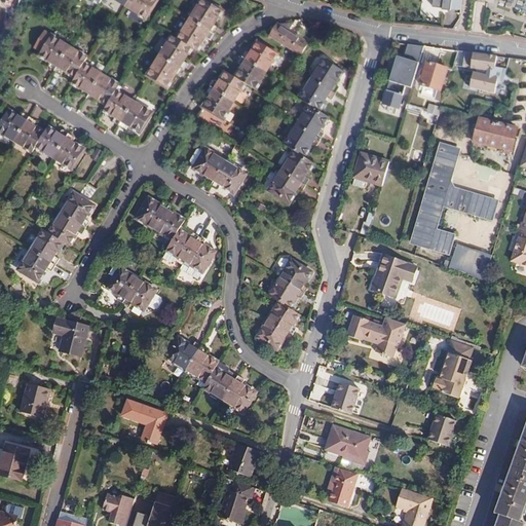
[(156,0),(114,0),(145,19),(156,0)]
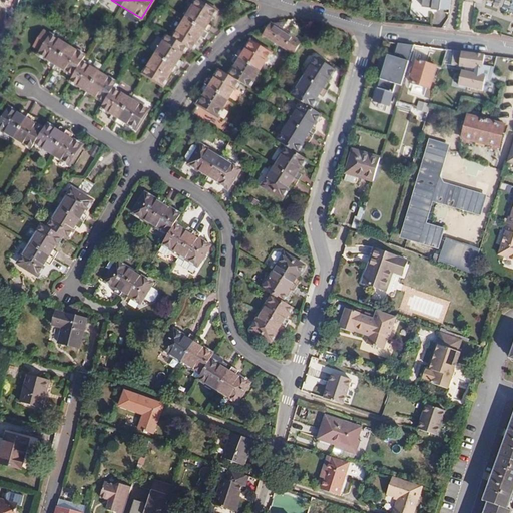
[(205,39),(213,26),(209,24),(217,11),(198,0),(195,0),(172,37),(187,47),(192,50),(201,37),(205,39)]
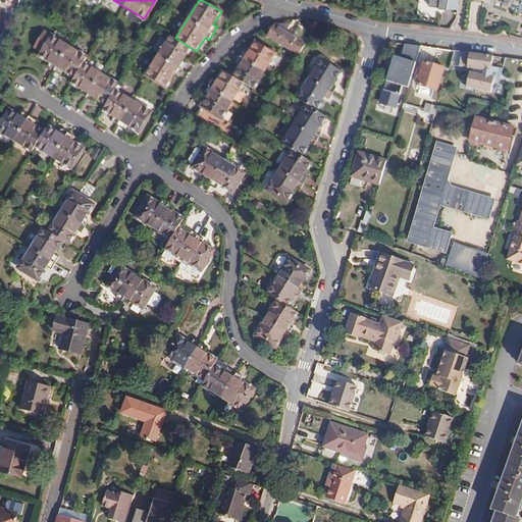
[(458,0),(431,0),(430,6),(457,10),(458,0)]
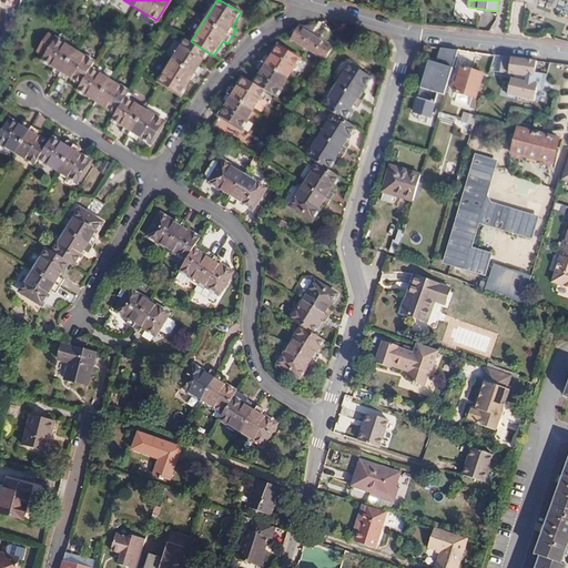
[(303,27),(301,28),(297,26),(291,37),(325,59),(333,47),(312,33),(316,24),(303,24),(303,27)]
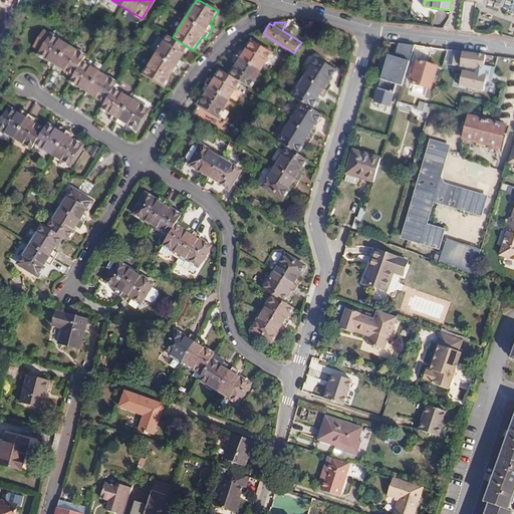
[(180,59),(188,47),(173,37),(168,34),(144,73),(163,85),(172,73),(175,75),(184,62),(180,59)]
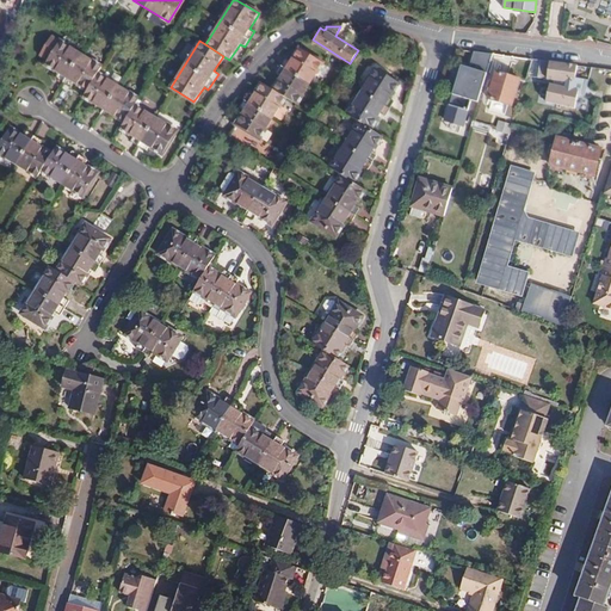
[(102,67),(60,42),(45,65),(59,73),(55,79),(71,87),(74,82),(87,90),(98,73),(102,67)]
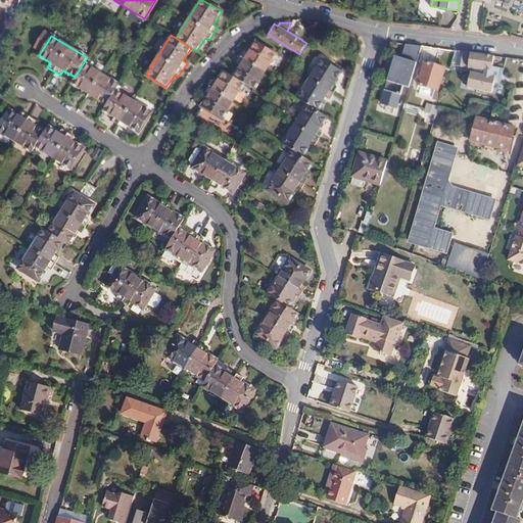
[(253,89),(276,53),(256,41),(249,52),(244,50),(236,63),(241,66),(234,77),(244,83),(253,89)]
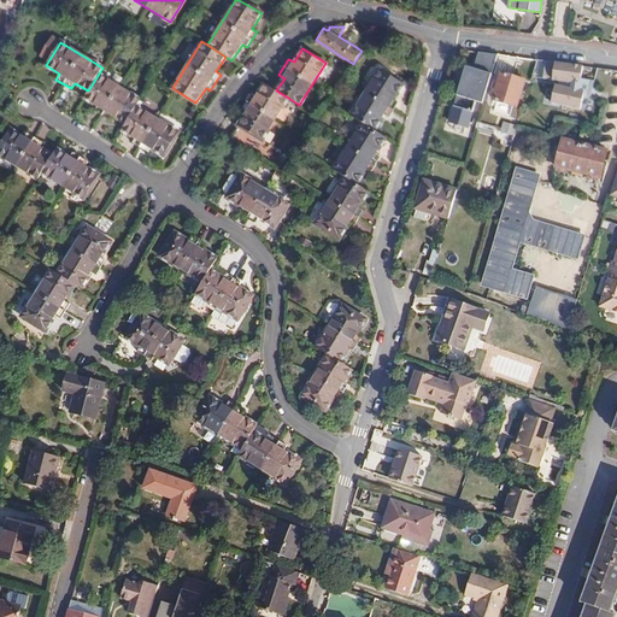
[(582,65),(538,60),(533,77),(559,82),(559,87),(554,87),(552,104),(581,110),(583,95),(591,98),(593,89),(594,81),(581,78),(582,65)]
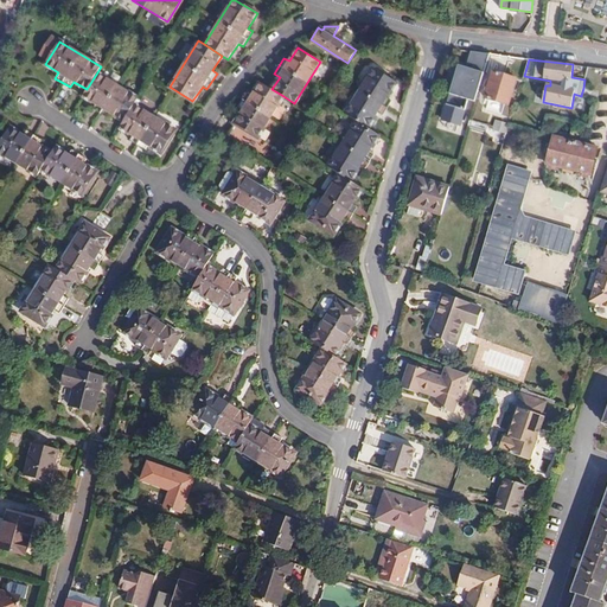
[(458,65),(441,119),(460,126),(477,71),(458,65)]
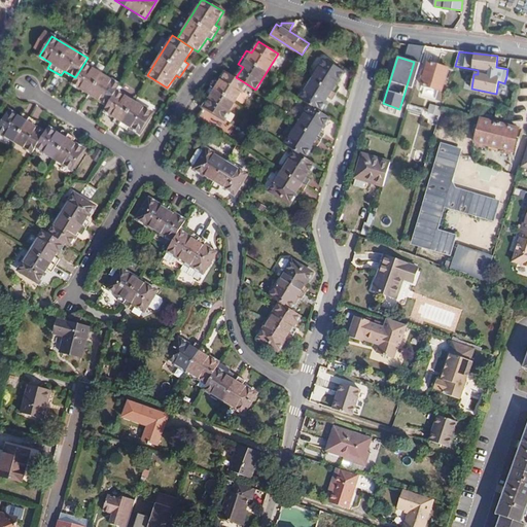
[(332,101),(340,88),(336,84),(337,82),(344,71),(324,59),(300,99),(309,104),(319,111),(326,99),(327,98),(332,101)]
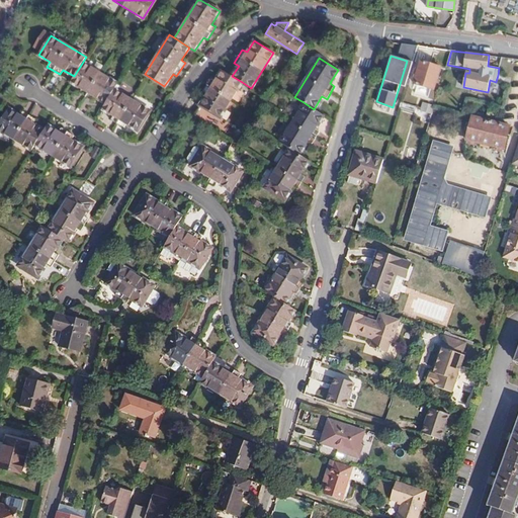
[(441,67),(421,61),(414,83),(434,89),(441,67)]
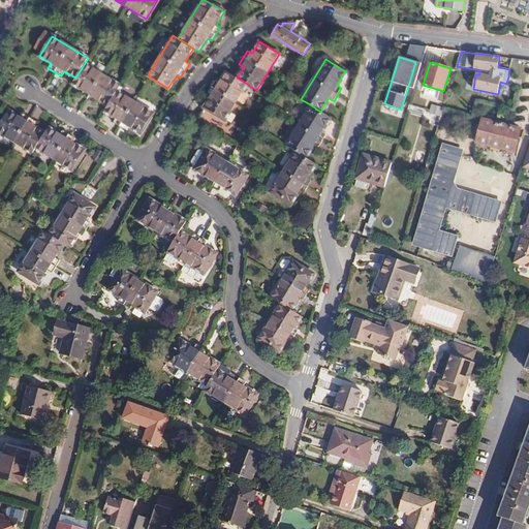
[(120,85),(85,63),(75,78),(71,83),(84,90),(81,95),(94,102),(96,98),(107,105),(117,91),(120,85)]
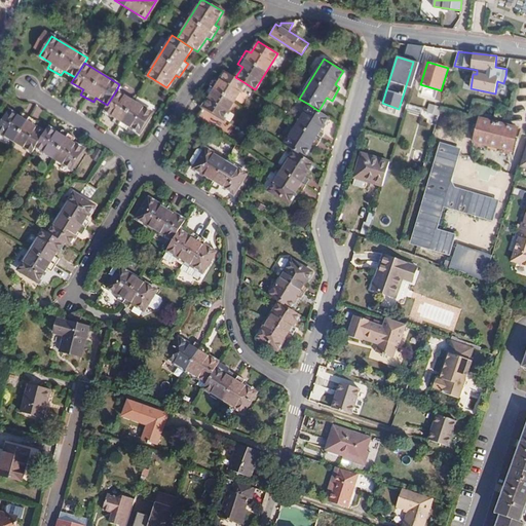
[(223,119),(246,83),(235,77),(225,71),(219,82),(215,79),(207,92),(211,96),(203,107),(223,119)]
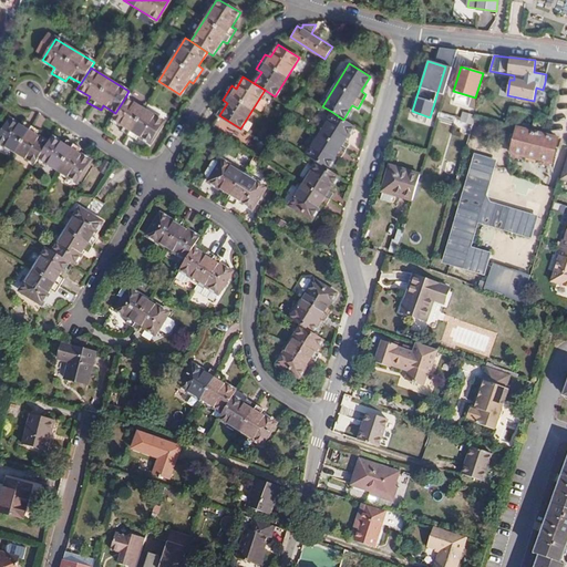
[(559,85),(545,82),(543,90),(557,94),(559,85)]
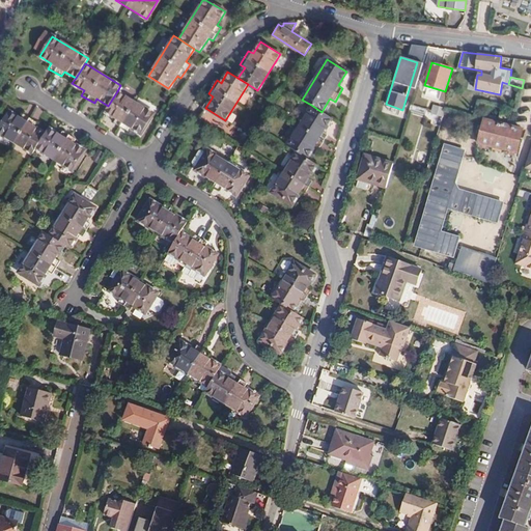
[(154,114),(117,91),(108,106),(105,112),(115,118),(113,123),(127,132),(129,127),(140,134),(154,114)]
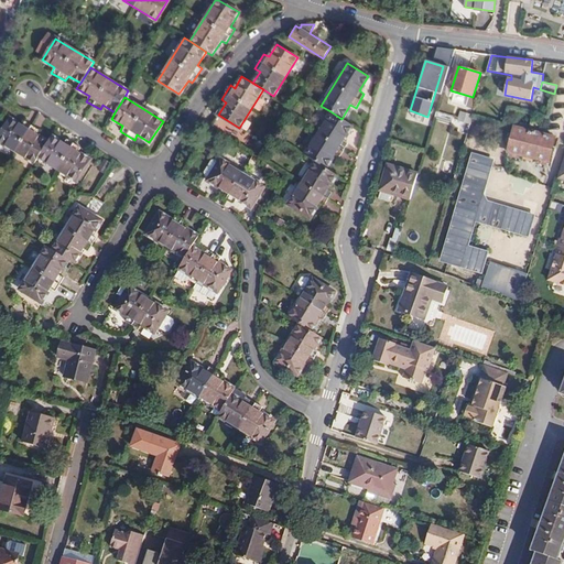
[(339,156),(348,143),(344,141),(346,138),(353,126),(345,121),(342,119),(331,111),(304,155),(314,162),(326,169),(334,156),(335,154),(339,156)]
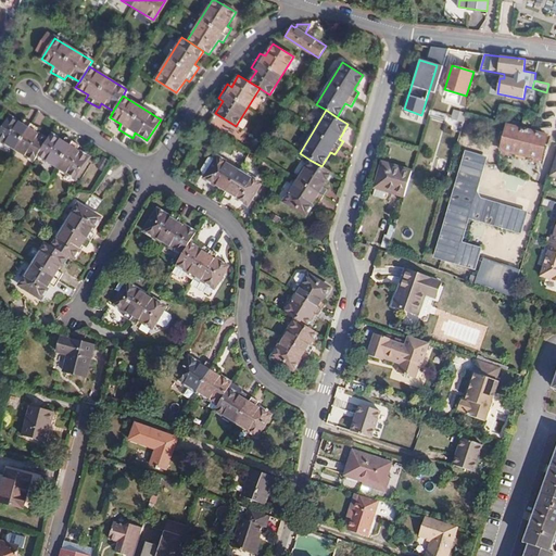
[(452,119),(463,123),(465,113),(455,110),(452,119)]
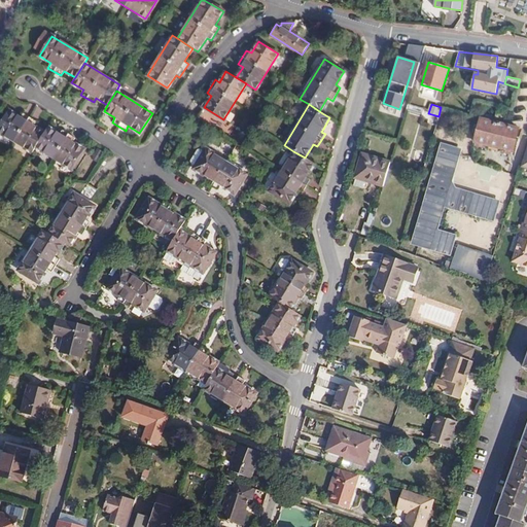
[(421,114),(422,109),(409,106),(408,111),(421,114)]
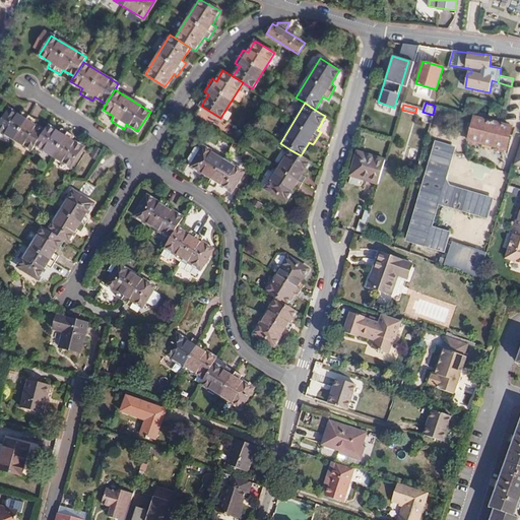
[(35,145),(44,131),(34,125),(36,121),(22,113),(20,117),(8,110),(0,123),(0,131),(31,151),(35,145)]
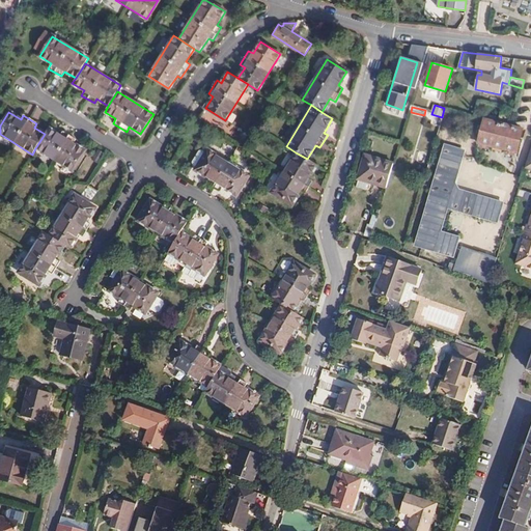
[(484,119),(483,126),(479,123),(477,134),(480,135),(478,143),(480,144),(479,146),(488,148),(488,146),(506,150),(506,154),(514,156),(514,154),(516,154),(523,130),(484,119)]
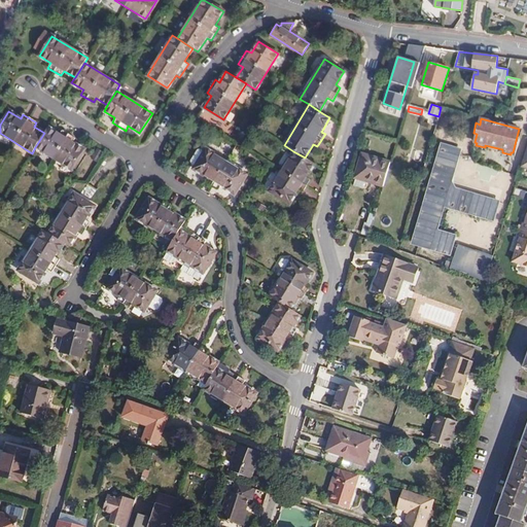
[(71,170),(83,149),(72,143),(74,138),(62,131),(59,135),(47,128),(44,133),(35,147),(71,170)]
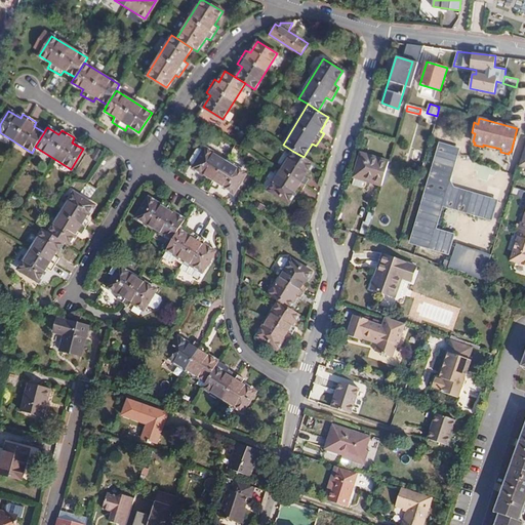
[(440,145),(411,242),(448,253),(453,235),(435,229),(442,205),(491,219),(496,201),(447,187),(458,150),(440,145)]
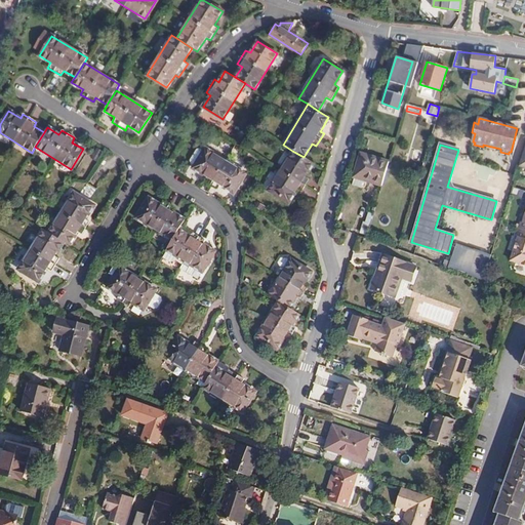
[(245,173),(205,149),(204,151),(201,148),(195,151),(194,154),(192,157),(191,159),(191,160),(192,163),(194,165),(195,166),(193,168),(206,176),(204,180),(216,189),(219,184),(233,193),(245,173)]
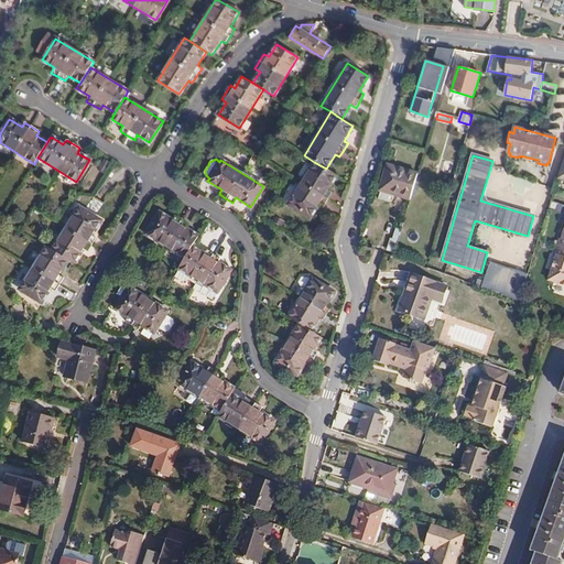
[(329,186),(336,175),(332,172),(326,169),(314,162),(297,188),(292,185),(282,201),(311,217),(318,205),(320,203),(324,206),(333,192),(328,190),(329,186)]
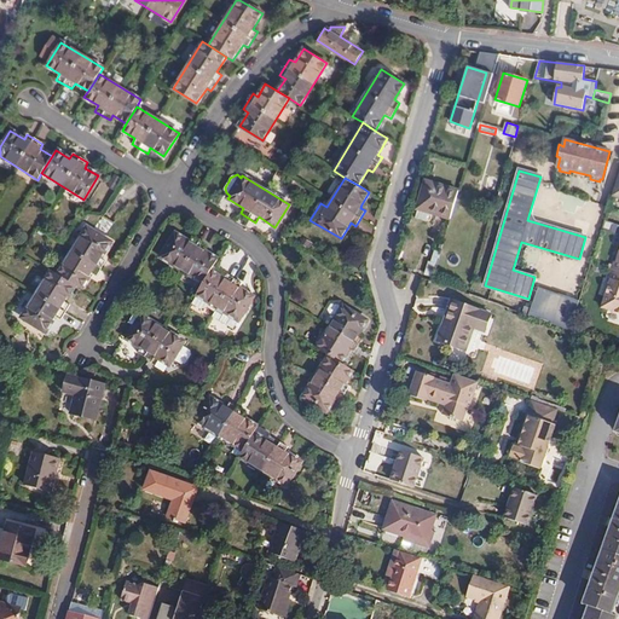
[(450,219),(458,190),(424,180),(416,209),(418,209),(416,218),(427,221),(429,213),(432,214),(450,219)]
